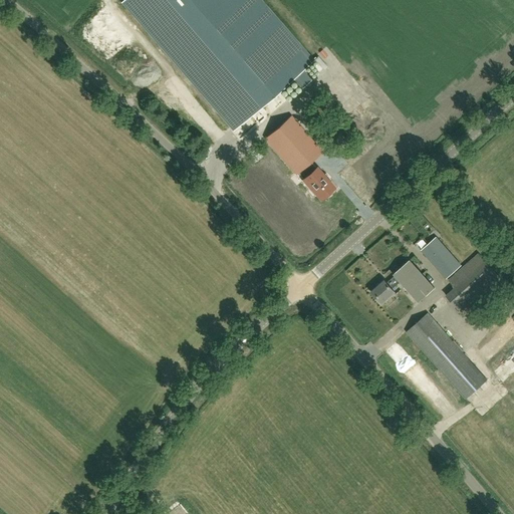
[(302,70),(314,60),(261,0),(125,0),(122,3),(233,131),(293,78),(302,89),(312,81),(302,70)]
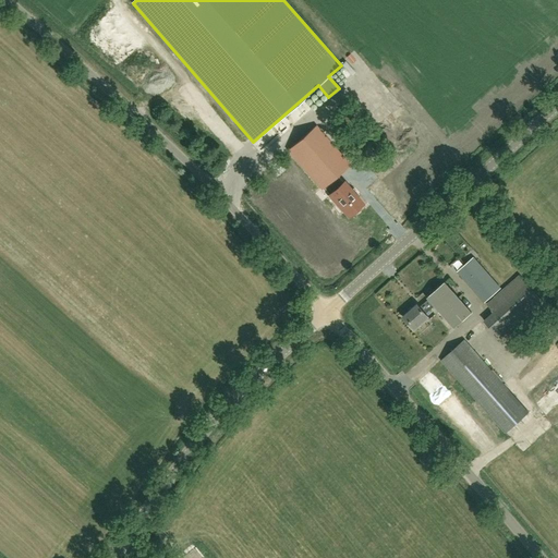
[(322,187),(325,185),(336,177),(349,165),(317,128),(290,150),(322,187)]
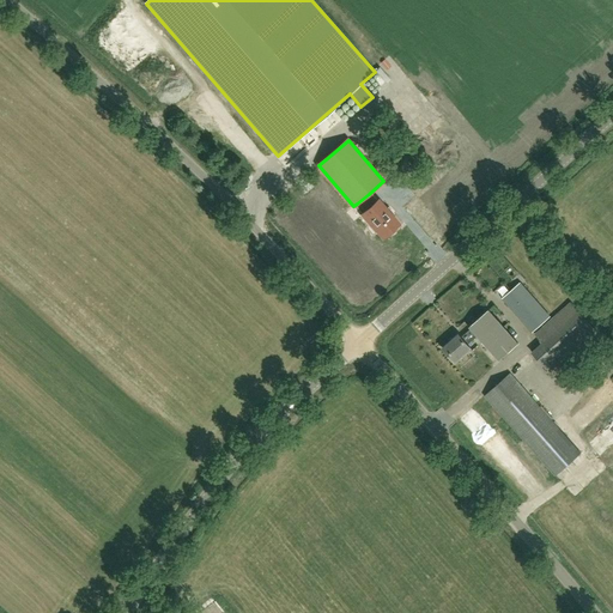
[(378,199),(360,214),(377,234),(380,232),(384,238),(393,231),(394,232),(399,228),(398,226),(400,224),(378,199)]
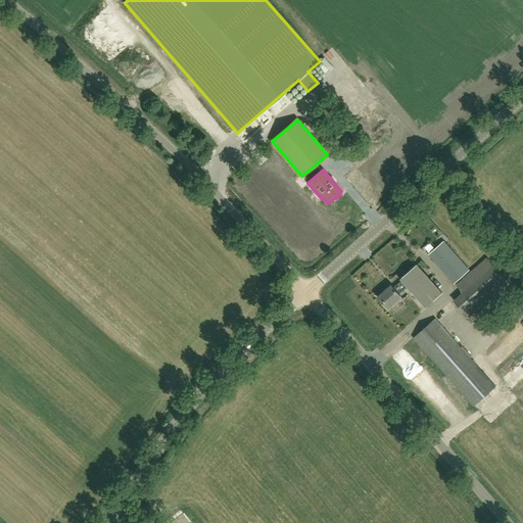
[(455,283),(469,270),(443,242),(429,255),(455,283)]
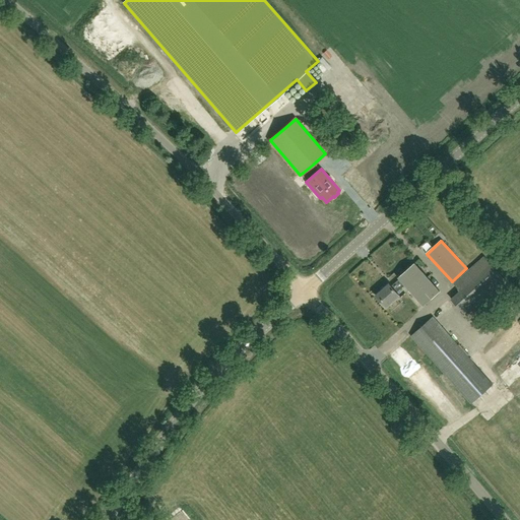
[(467,317),(507,282),(483,257),(476,263),(453,284),(460,291),(452,300),(467,317)]
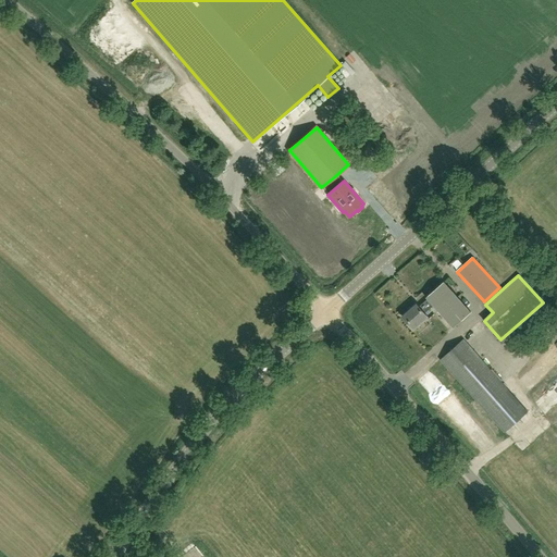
[(454,327),(471,311),(444,282),(426,298),(428,298),(425,301),(431,308),(434,306),(454,327)]
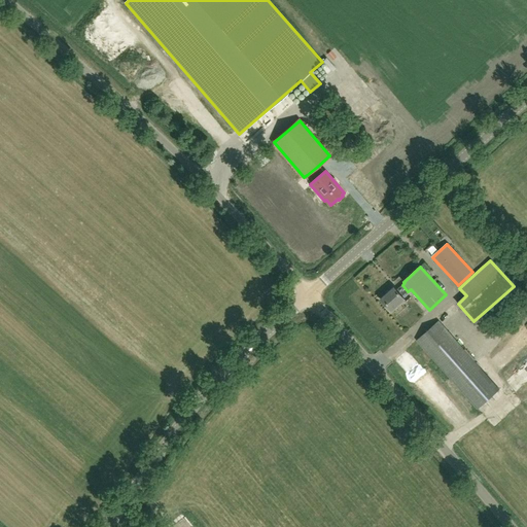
[(408,291),(402,285),(396,290),(393,287),(380,300),(391,311),(405,300),(402,296),(408,291)]
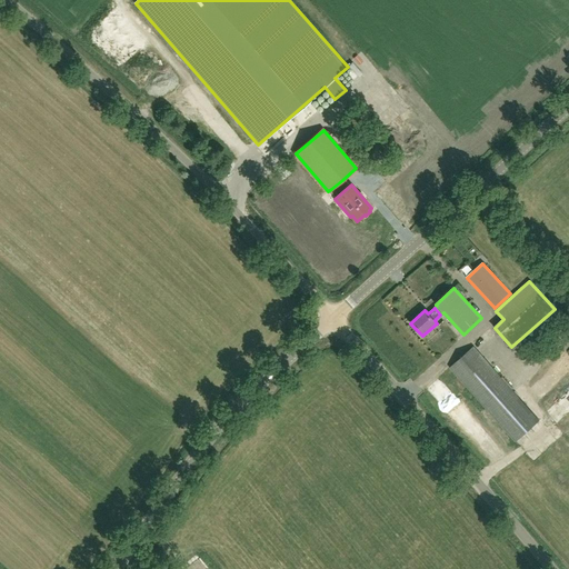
[(516,441),(539,421),(473,347),(450,368),(516,441)]
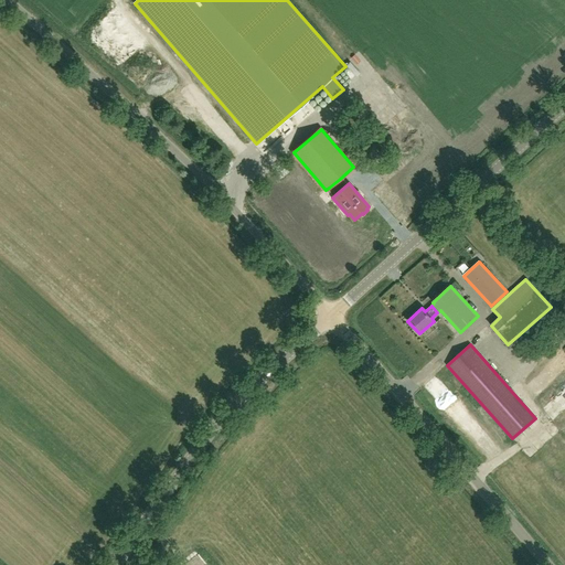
All buildings are outlined.
